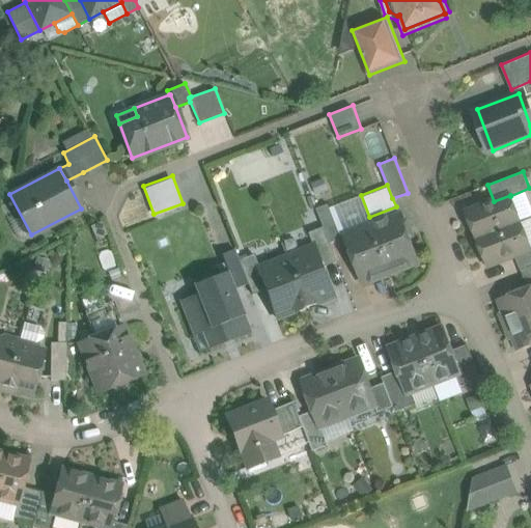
[(341,238),(344,233),(371,223),(369,217),(361,195),(330,207),(341,238)]
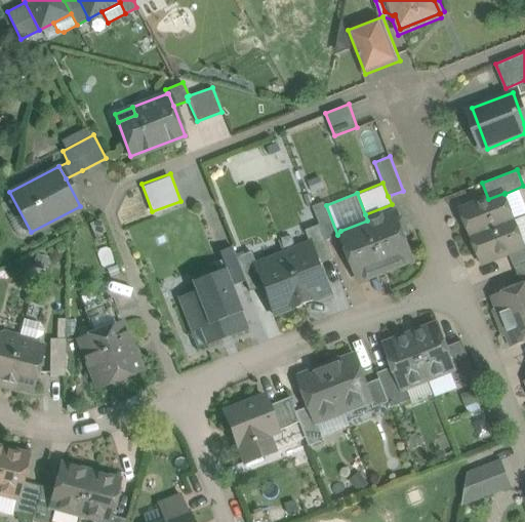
[(488,199),(461,209),(461,210),(462,210),(472,234),(471,235),(472,235),(515,218),(514,217),(505,194),(505,193),(488,199)]
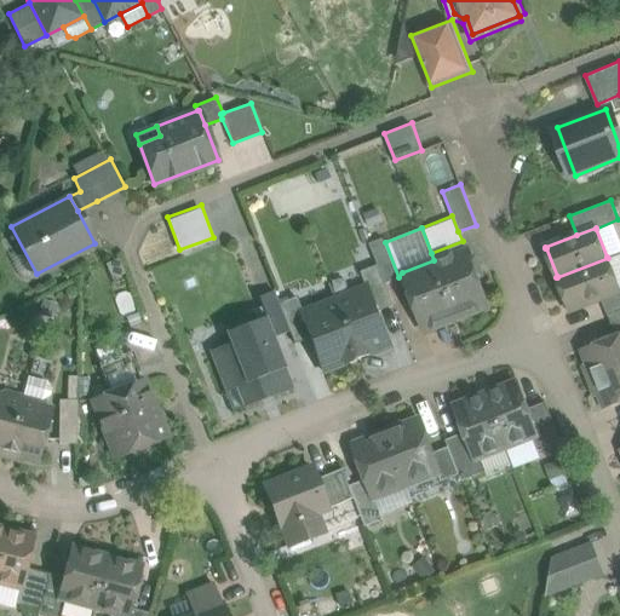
[(383,237),(369,242),(378,264),(385,283),(399,277),(385,242),(383,237)]
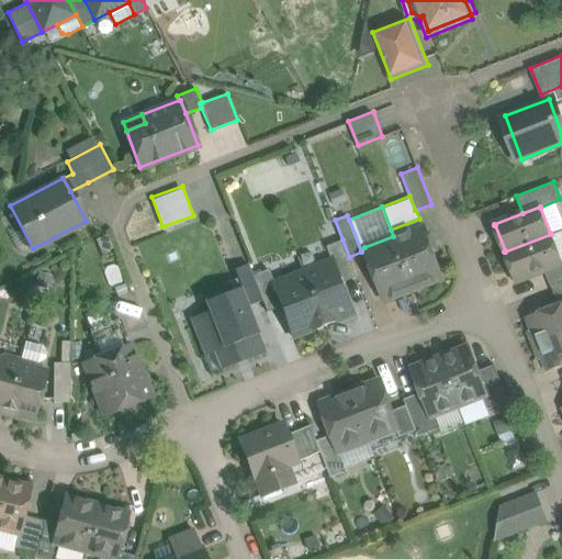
[(419,219),(391,230),(393,236),(414,289),(442,278),(431,250),(436,248),(430,233),(426,234),(419,219)]
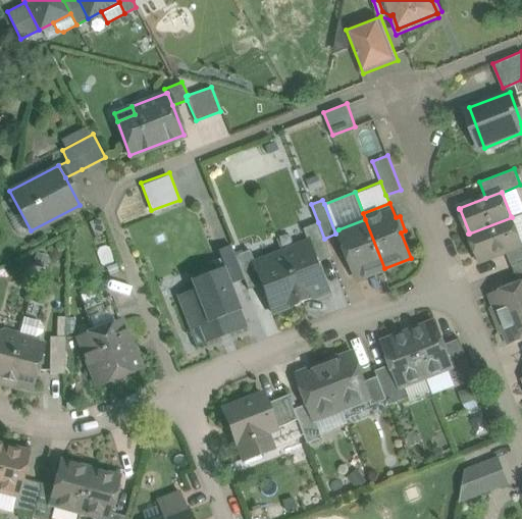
[(512,217),(469,234),(469,235),(479,258),(478,258),(479,260),(506,250),(521,244),(521,243),(521,242),(520,242),(511,218),(512,218),(512,217)]
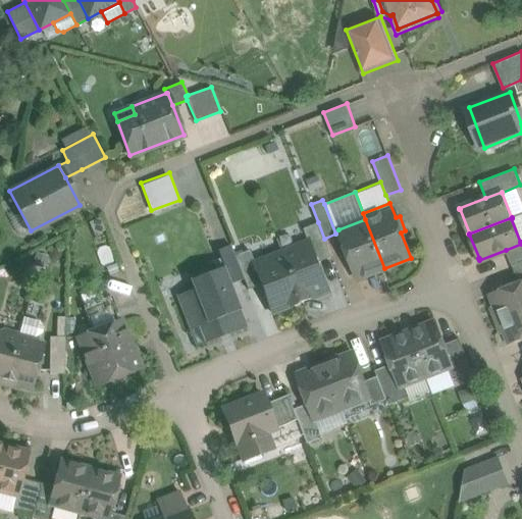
[(384,268),(365,219),(338,229),(358,278),(384,268)]
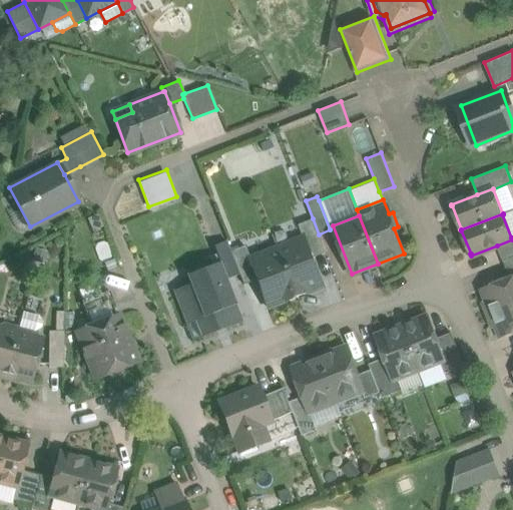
[(326,251),(319,234),(313,218),(299,223),(304,236),(305,236),(313,257),(326,251)]
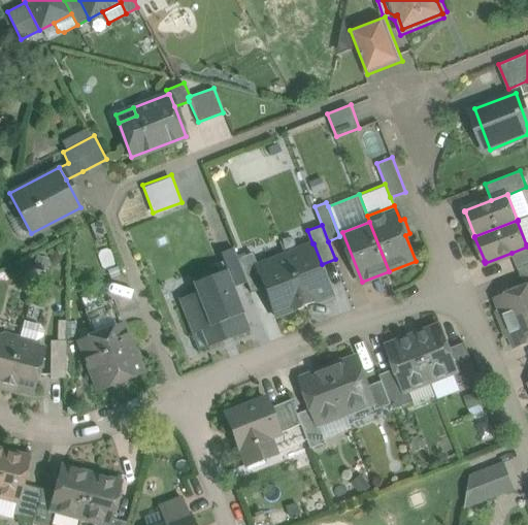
[(312,243),(285,254),(304,304),(333,293),(322,264),(314,243),(312,243)]
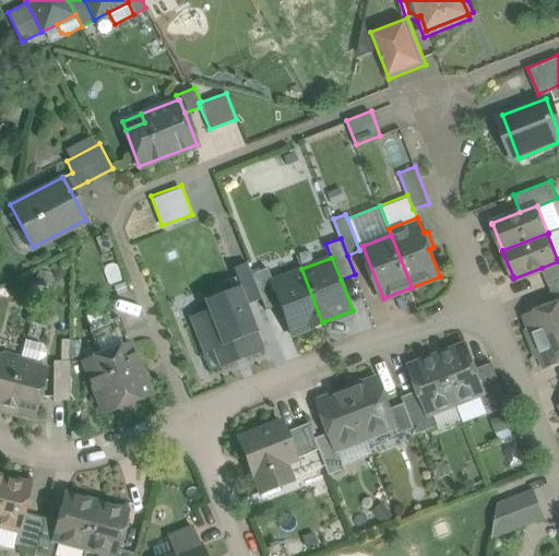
[(558,261),(542,268),(548,284),(558,280),(558,259),(558,260),(558,261)]
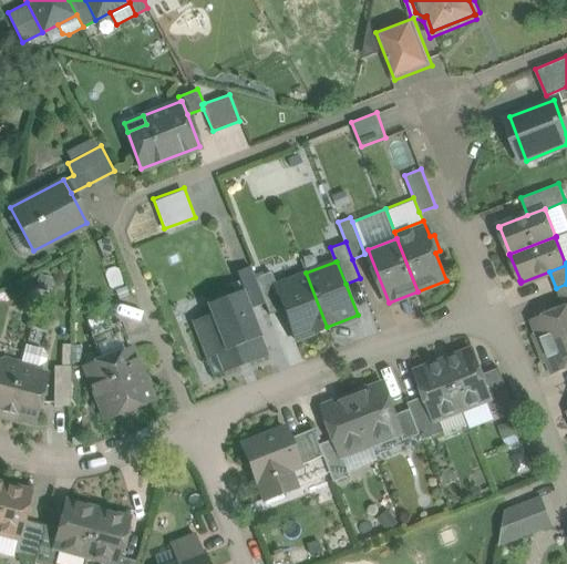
[(236,270),(239,279),(250,308),(265,301),(255,276),(250,265),(236,270)]
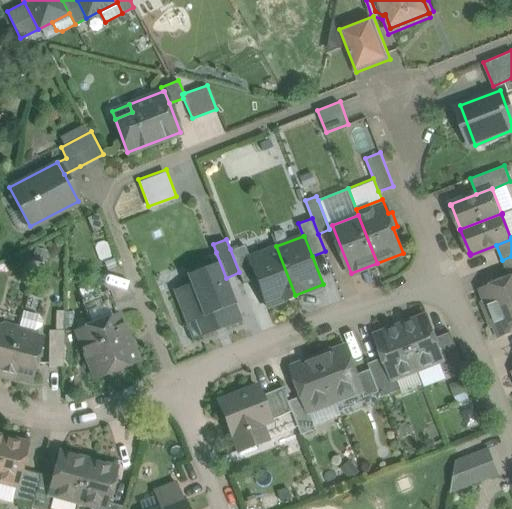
[(230,249),(239,272),(243,283),(256,278),(248,257),(249,257),(244,244),(230,249)]
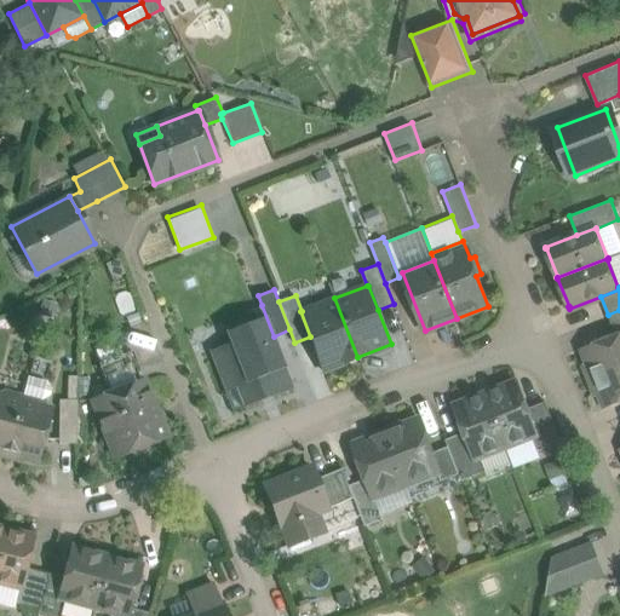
[(300,311),(310,337),(323,370),(357,357),(334,298),(302,311),(300,311)]
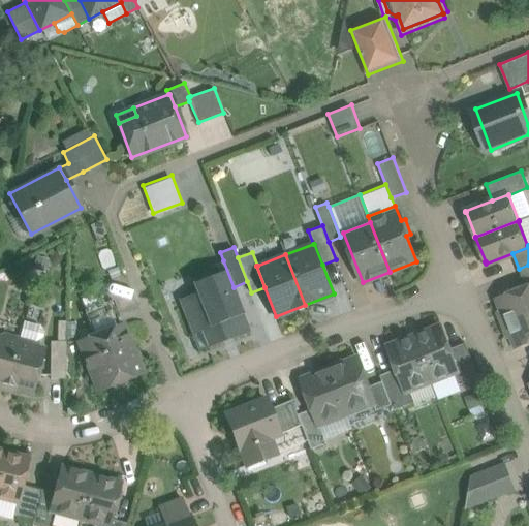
[(205,278),(227,336),(231,334),(232,337),(250,331),(234,287),(223,260),(215,264),(218,273),(205,278)]
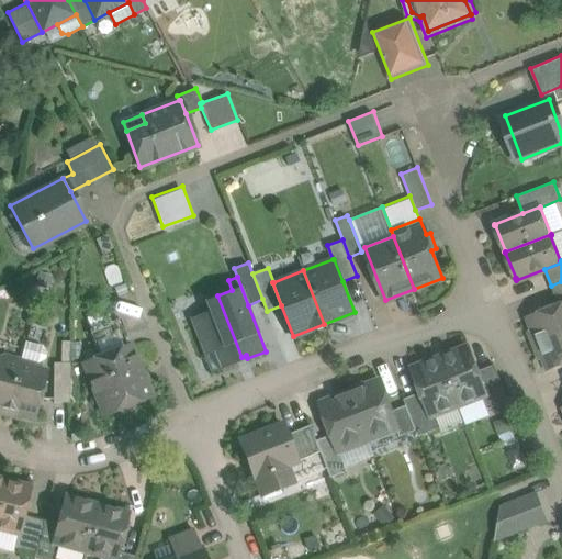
[(561,281),(551,286),(559,305),(561,303),(561,281)]
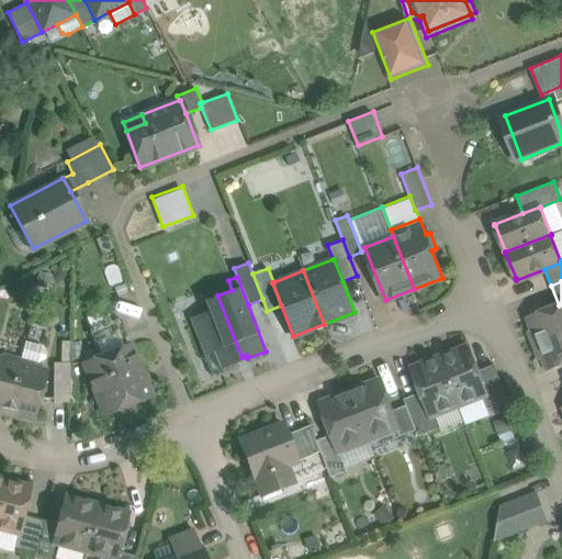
[(242,357),(217,295),(204,301),(208,310),(189,317),(203,354),(213,350),(220,369),(238,361),(237,358),(242,357)]
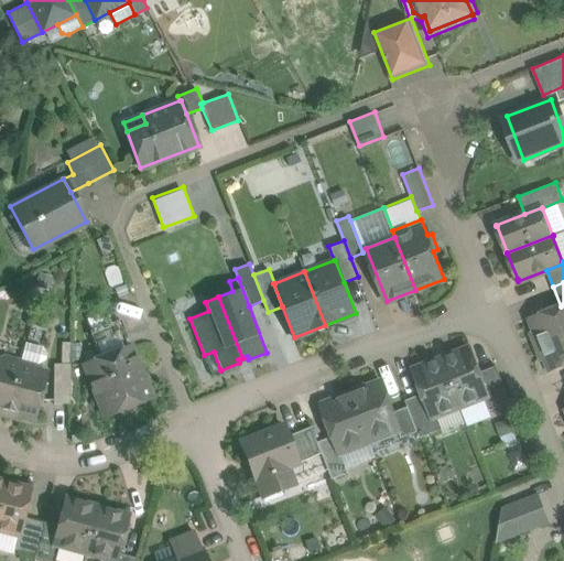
[(563,304),(561,306),(532,317),(537,328),(541,331),(545,342),(563,334),(563,304)]
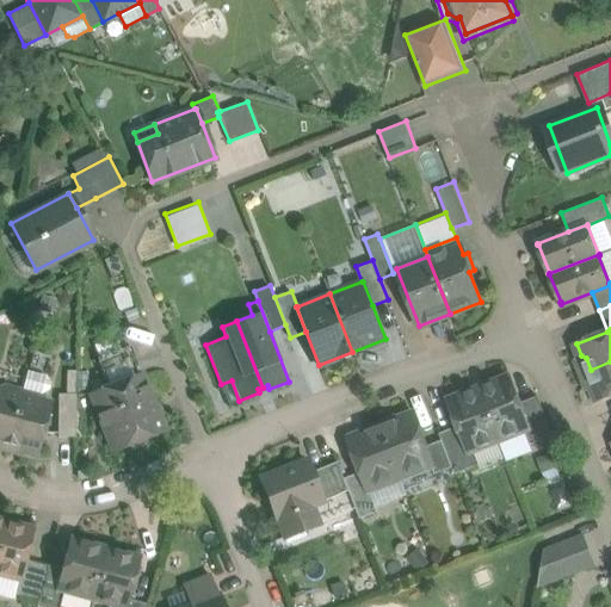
[(97,358),(123,347),(118,334),(92,345),(97,358)]
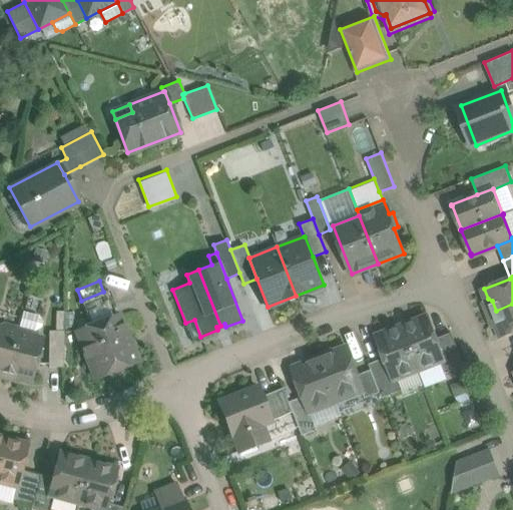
[(103,292),(81,301),(90,325),(118,314),(109,290),(103,292)]
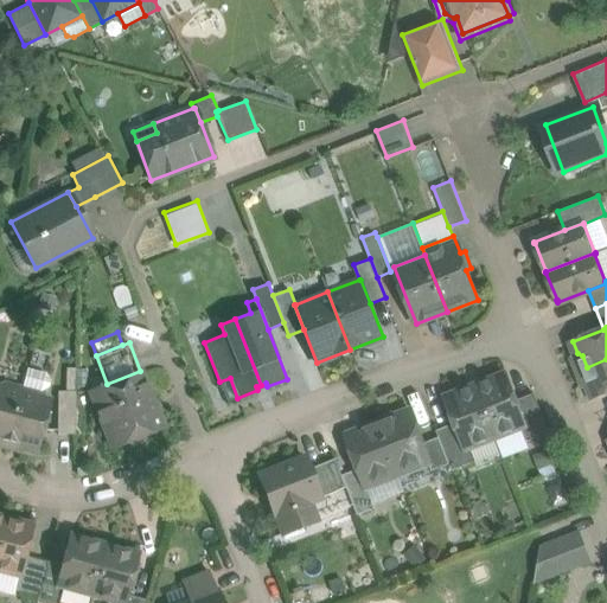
[(606,359),(587,367),(592,379),(589,384),(594,397),(606,391),(606,359)]
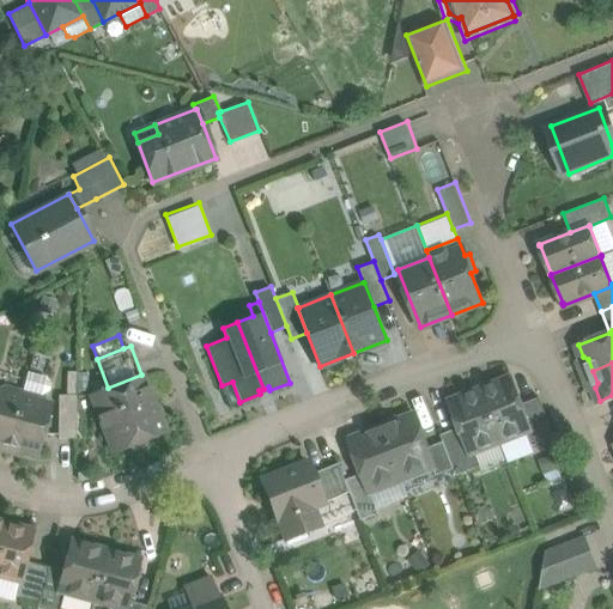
[(46,376),(28,371),(23,389),(8,443),(22,446),(24,450),(37,454),(50,406),(46,405),(41,395),(41,394),(48,389),(50,383),(46,376)]
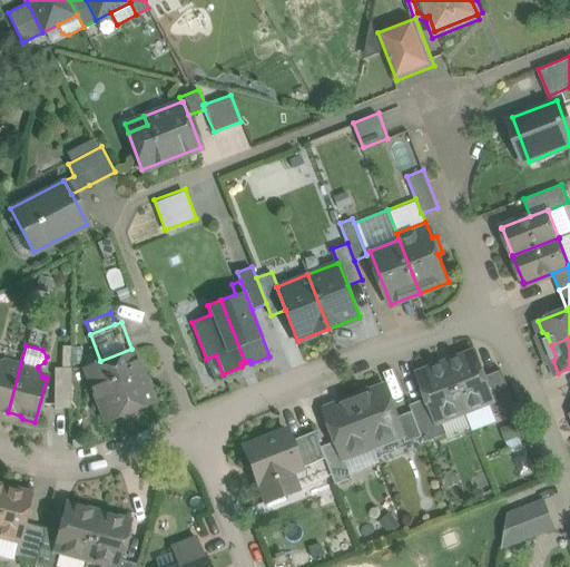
[(100,361),(92,364),(102,390),(95,393),(106,421),(120,416),(125,419),(135,414),(135,410),(153,402),(133,349),(131,349),(100,361)]
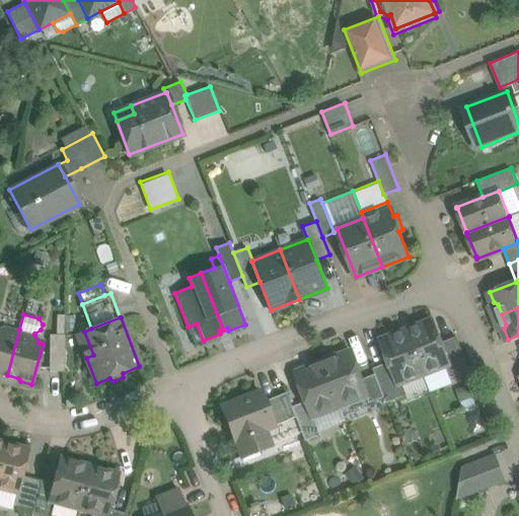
[(433,318),(406,328),(424,374),(446,366),(450,364),(441,341),(433,318)]
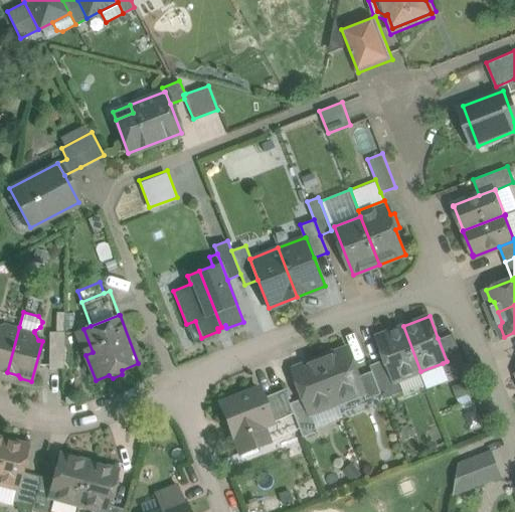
[(193,341),(201,338),(195,321),(186,324),(193,341)]
